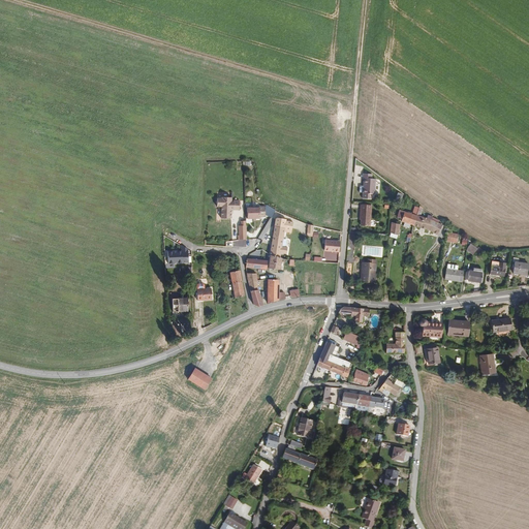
[(373,180),(373,175),(364,175),(364,179),(365,179),(365,187),(362,187),(362,193),(364,193),(364,199),(373,199),(373,194),(376,195),(376,180),(373,180)]
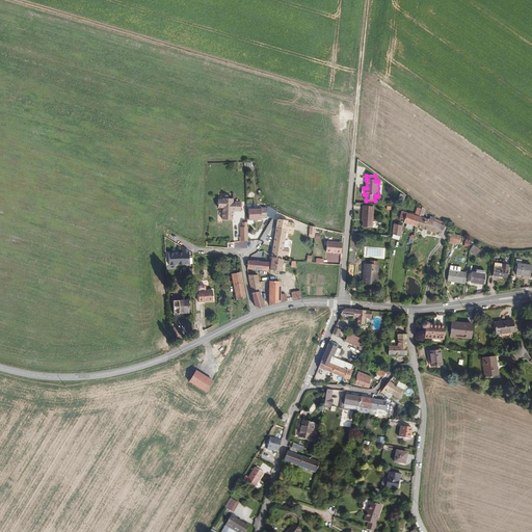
[(241,211),(241,202),(236,202),(236,204),(233,204),(234,198),(223,198),(223,200),(218,200),(218,208),(223,208),(222,219),(232,219),(233,212),(234,211),(241,211)]
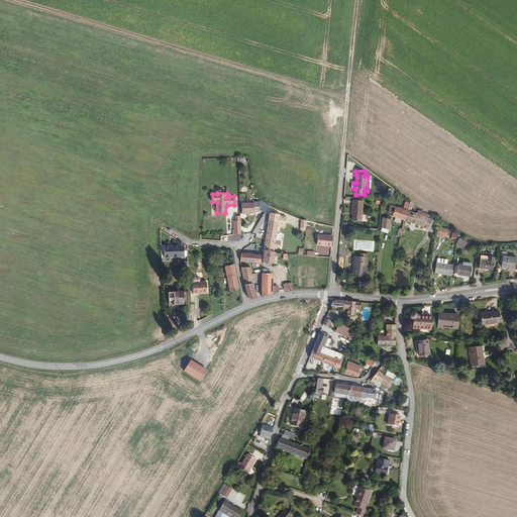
[(363,221),(364,201),(352,200),(352,210),(350,210),(350,212),(351,213),(351,215),(353,215),(353,220),(363,221)]
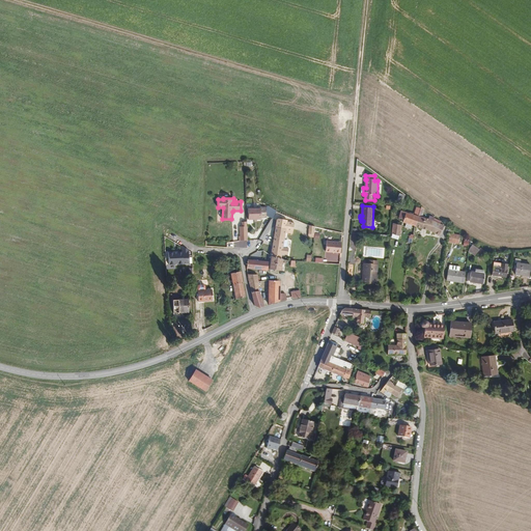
[(267,218),(267,207),(247,207),(247,221),(263,220),(263,218),(267,218)]
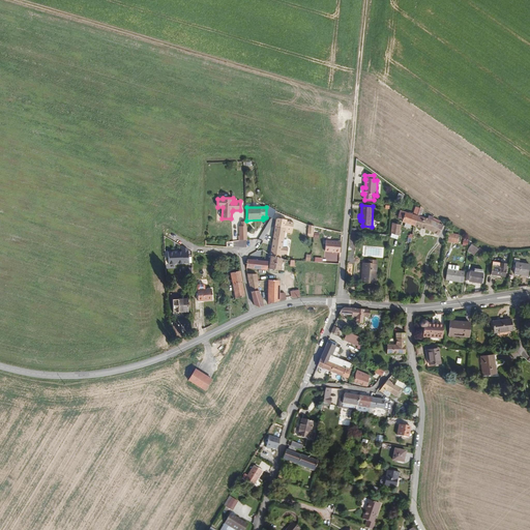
[(416,213),(405,210),(405,211),(403,217),(403,221),(416,225),(419,210),(419,208),(417,208),(416,213)]
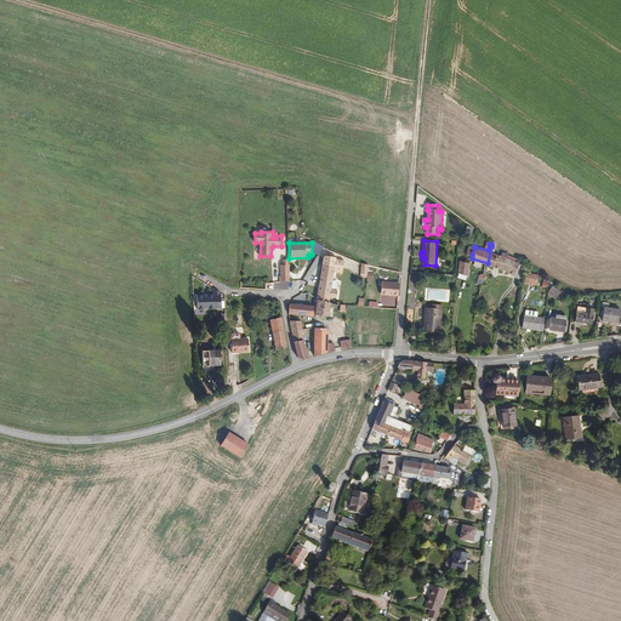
[(516,272),(519,260),(507,256),(508,254),(500,251),(500,254),(494,251),(495,248),(491,246),(488,263),(516,272)]
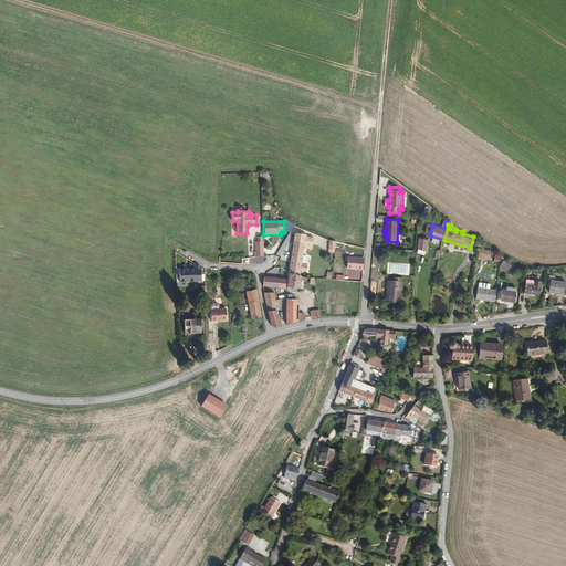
[(304,265),(305,248),(313,249),(313,240),(306,240),(306,238),(296,237),(292,274),(303,278),(303,273),(310,273),(310,266),(304,265)]
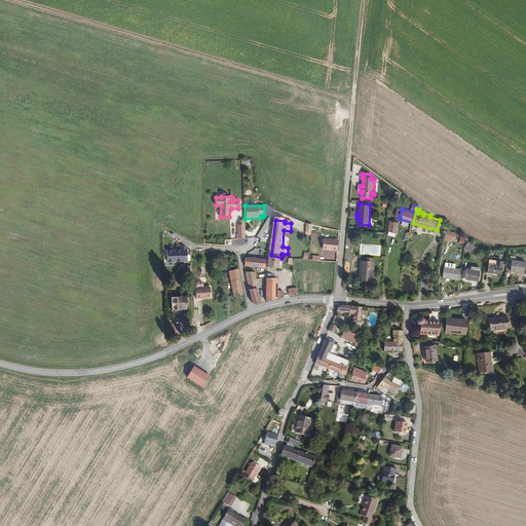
[(397,231),(399,222),(390,220),(388,231),(392,231),(392,230),(397,231)]
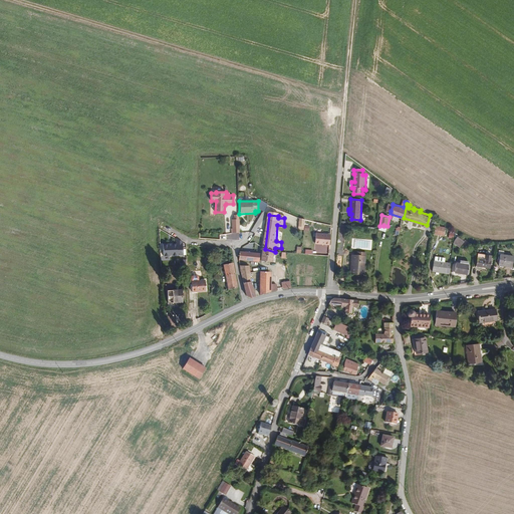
[(445,234),(446,227),(436,225),(435,233),(445,234)]
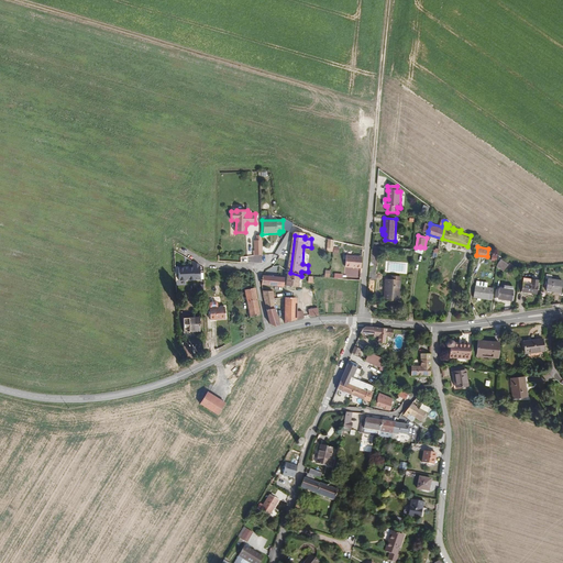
[(361,268),(362,256),(346,255),(345,266),(356,267),(361,268)]
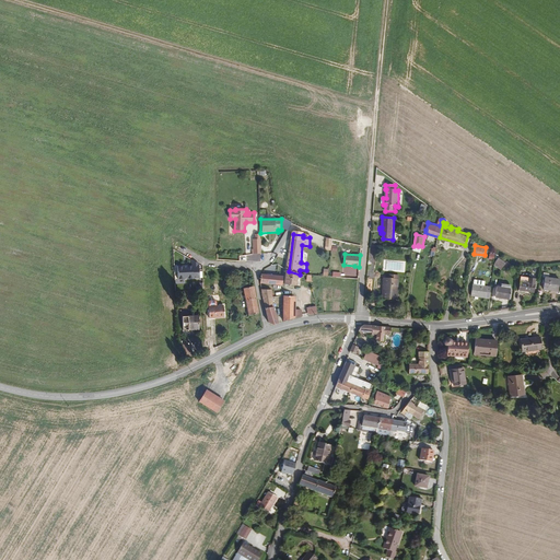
[(508,270),(513,266),(502,257),(498,264),(508,270)]
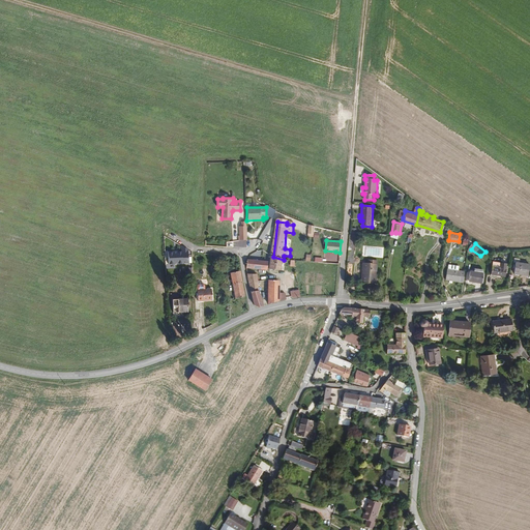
[(189,263),(187,249),(181,245),(182,251),(168,252),(169,264),(189,263)]
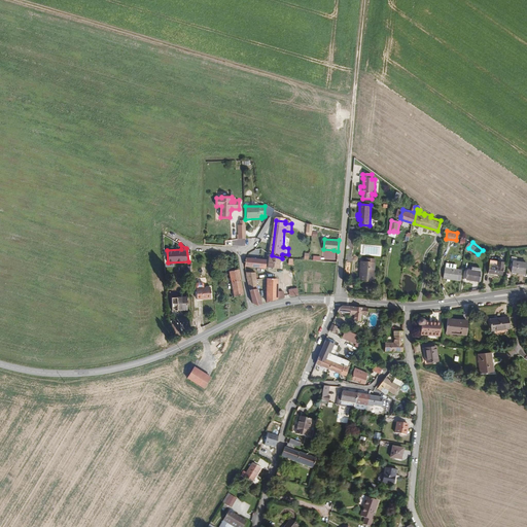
[(281,271),(282,258),(272,255),(271,269),(281,271)]
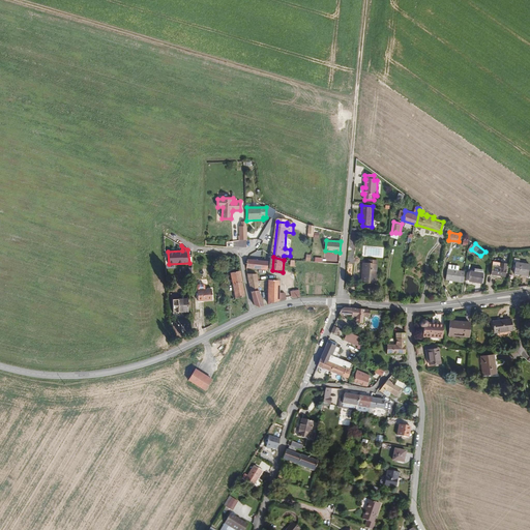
[(267,272),(268,262),(246,260),(246,265),(247,271),(267,272)]
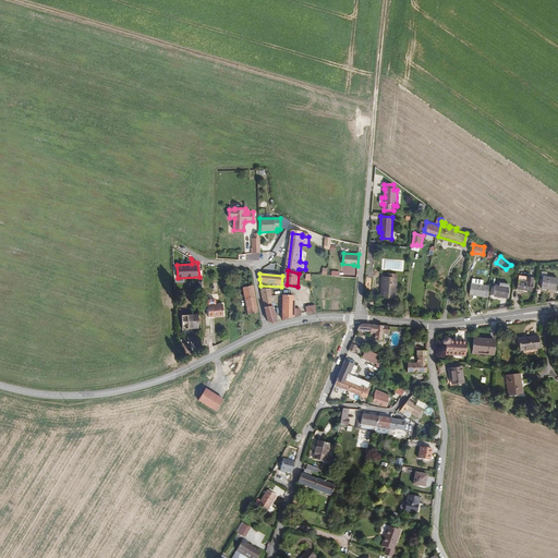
[(543,284),(555,287),(556,276),(545,274),(543,284)]
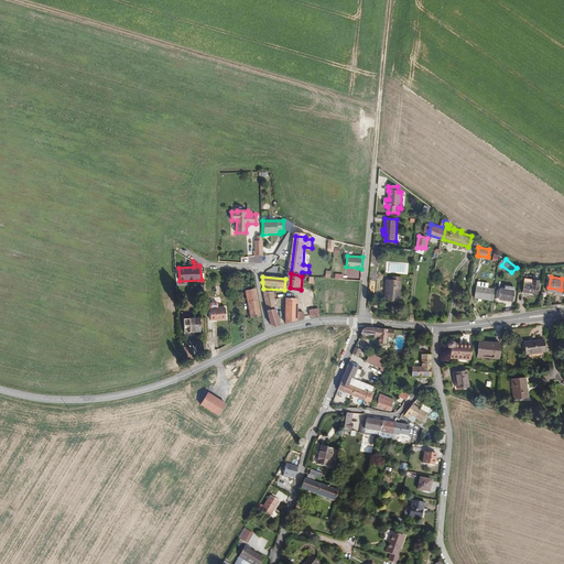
[(393,281),(391,281),(389,301),(401,302),(403,282),(393,281)]
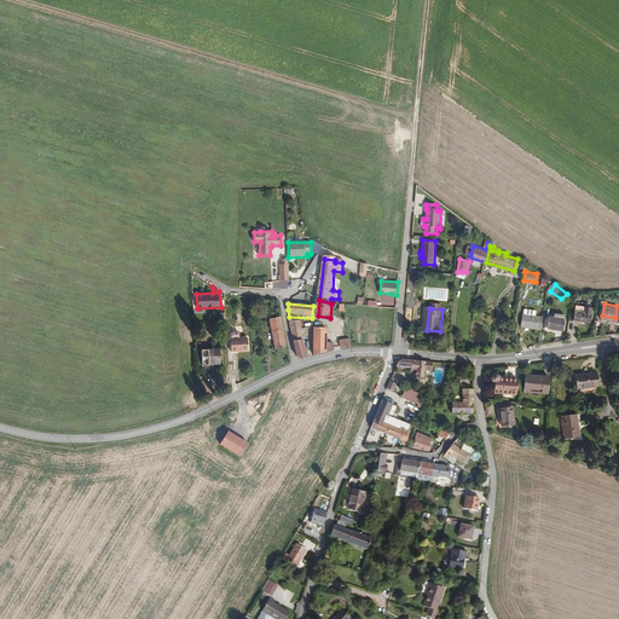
[(573,324),(589,327),(591,310),(576,308),(573,324)]
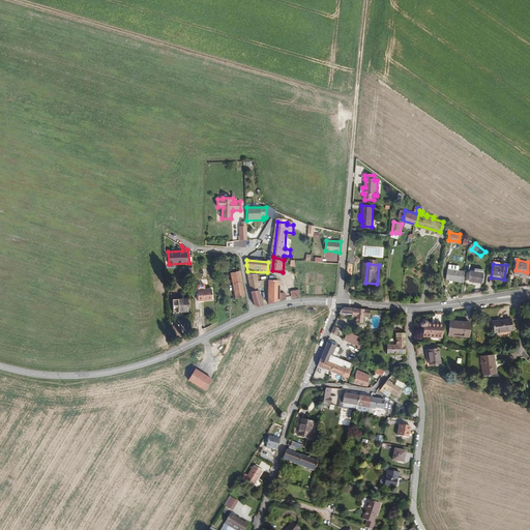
[(447,280),(464,282),(465,271),(448,268),(447,280)]
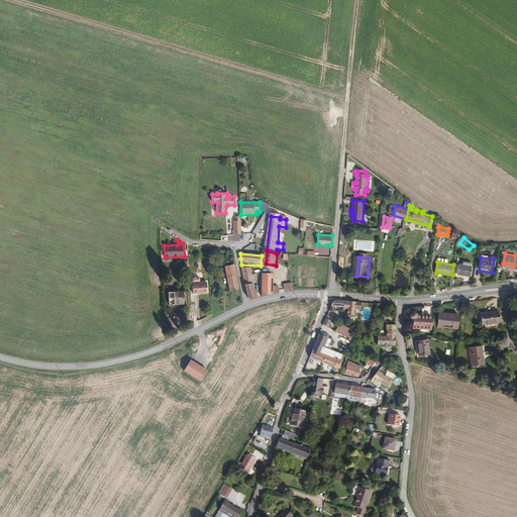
[(238,288),(234,265),(226,267),(230,291),(238,288)]
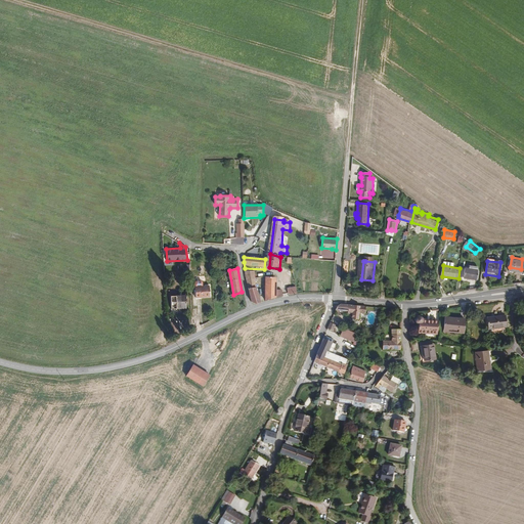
[(472,276),(472,273),(469,273),(469,276),(463,275),(461,285),(475,287),(477,277),(472,276)]
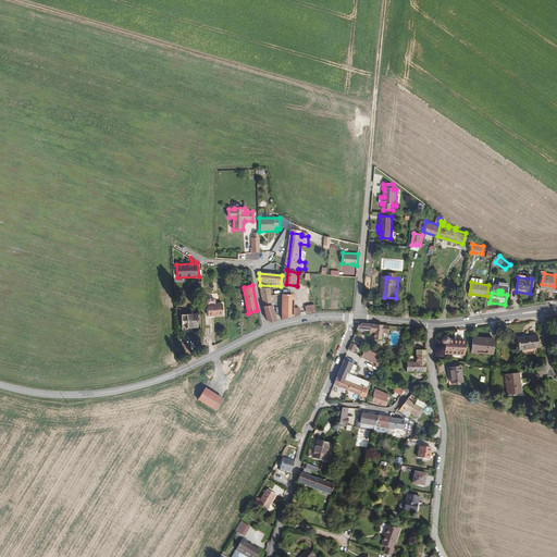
[(274,307),(272,292),(261,292),(262,299),(264,308),(274,307)]
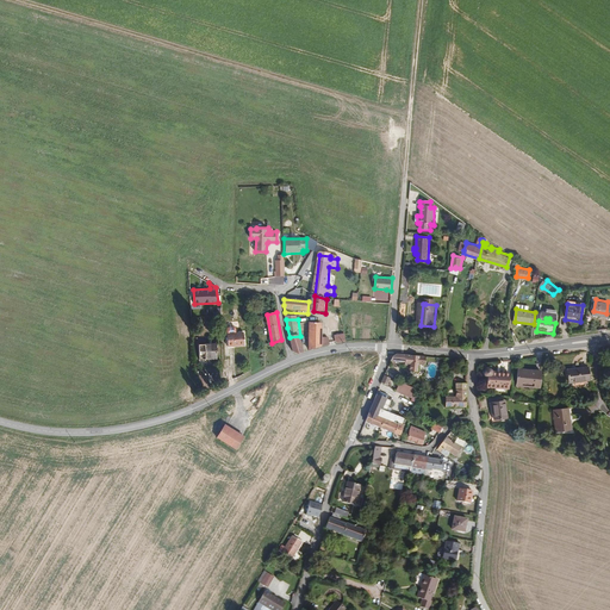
[(322,336),(322,323),(310,323),(310,335),(309,350),(313,348),(323,346),(331,343),(331,336),(322,336)]
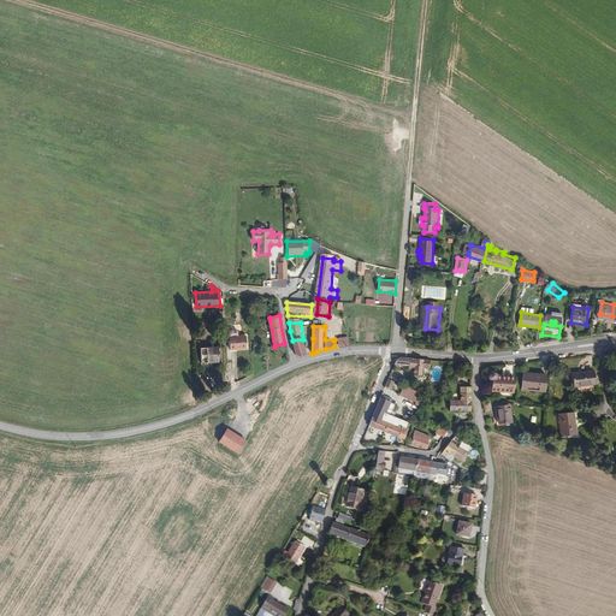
[(248,348),(247,335),(240,336),(238,331),(229,332),(229,343),(231,343),(231,350),(248,348)]
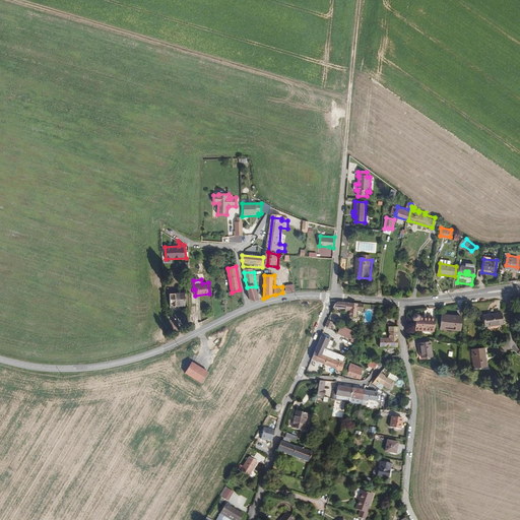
[(259,300),(256,286),(247,287),(249,299),(253,302),(259,300)]
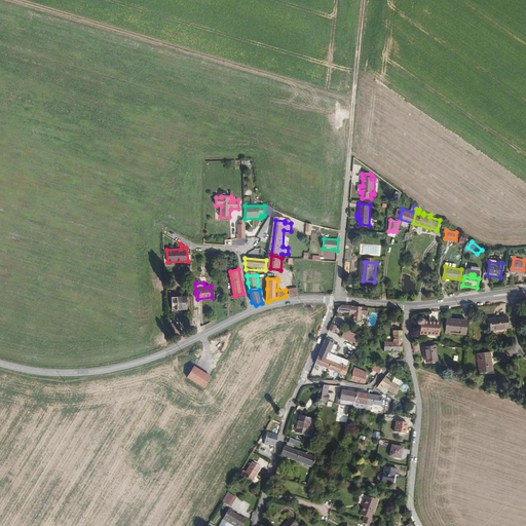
[(188,308),(187,296),(180,296),(172,296),(173,309),(178,309),(178,308),(184,307),(184,309),(188,308)]
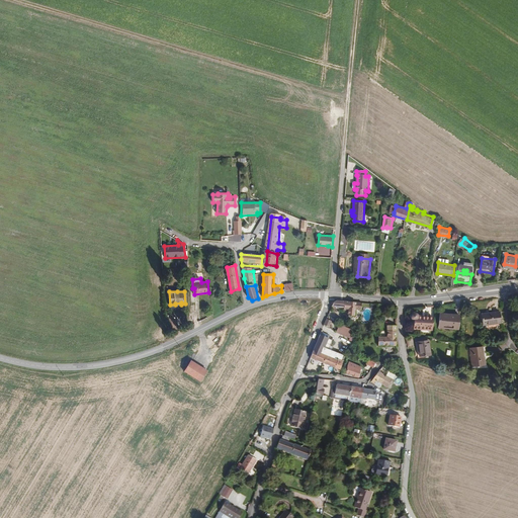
[(360,311),(361,303),(337,300),(334,303),(331,308),(346,309),(346,311),(352,311),(351,317),(353,319),(360,320),(360,311)]
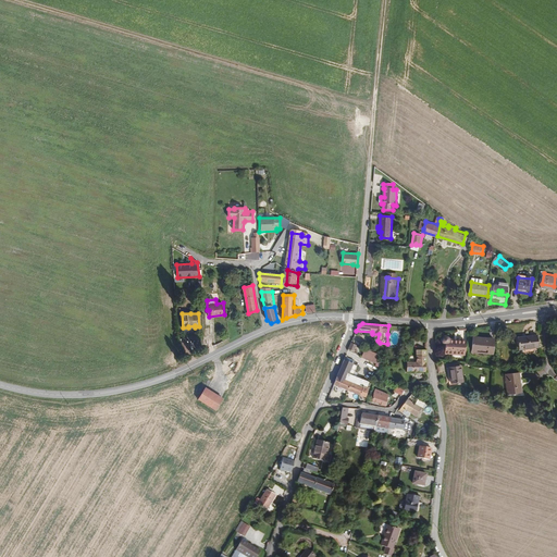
[(540,346),(537,333),(518,335),(519,348),(540,346)]
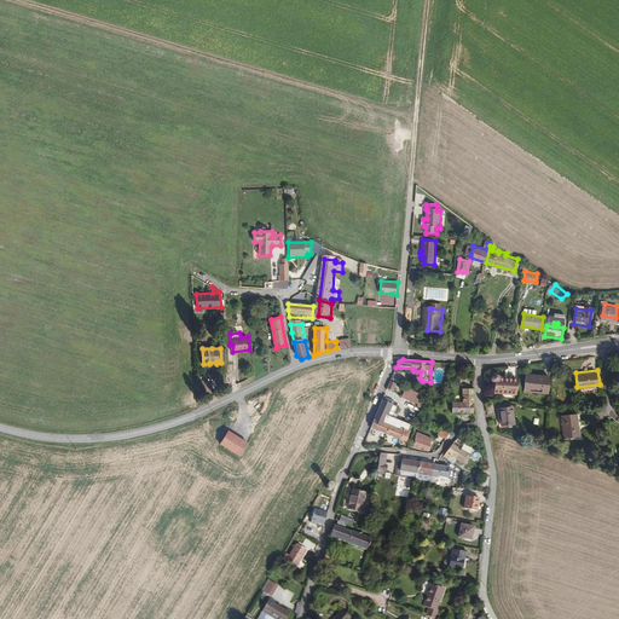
[(516,394),(518,377),(501,377),(501,376),(499,375),(498,374),(497,372),(493,374),(492,374),(491,375),(491,376),(491,377),(491,380),(492,380),(492,381),(493,382),(493,393),(516,394)]
